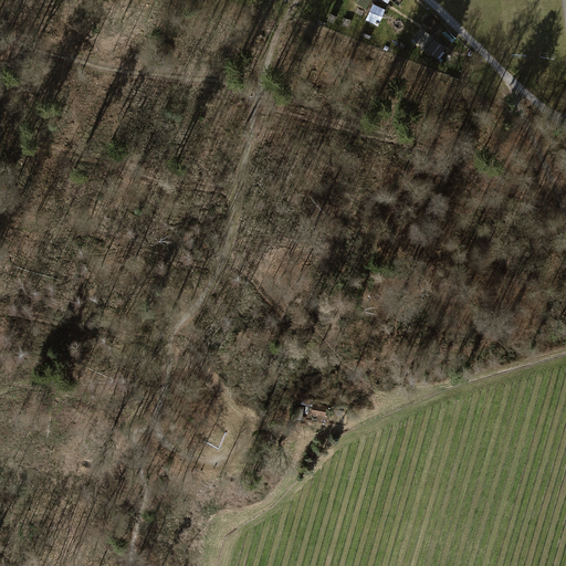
[(371,37),(385,9),(373,3),(359,30),(371,37)]
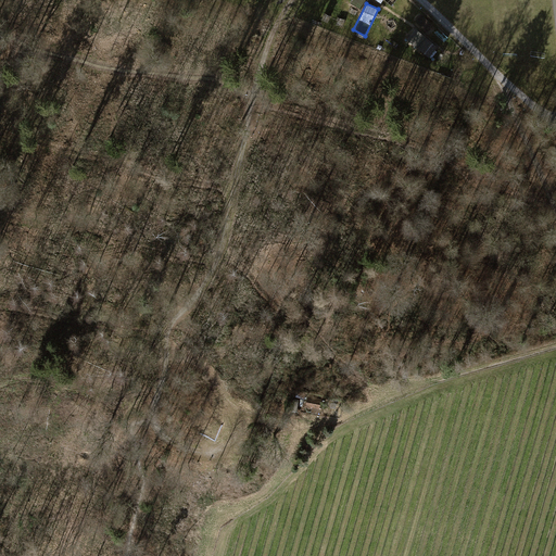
[(432,26),(421,15),(416,22),(427,32),(432,26)]
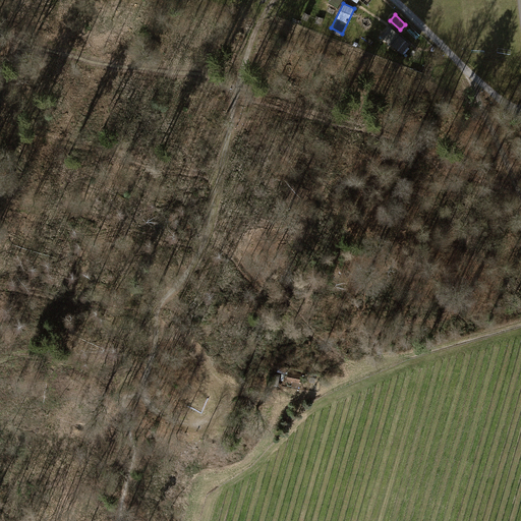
[(410,46),(390,27),(382,37),(403,55),(410,46)]
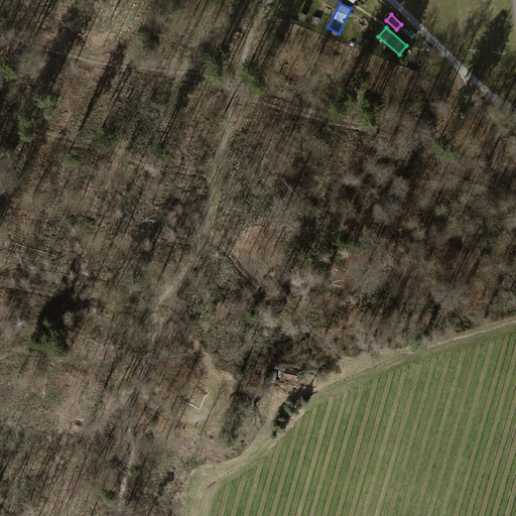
[(297,371),(282,368),(280,377),(294,381),(297,371)]
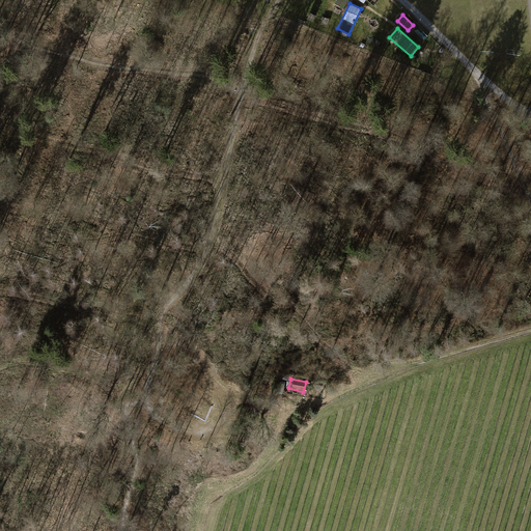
[(194,397),(187,412),(203,420),(211,406),(194,397)]
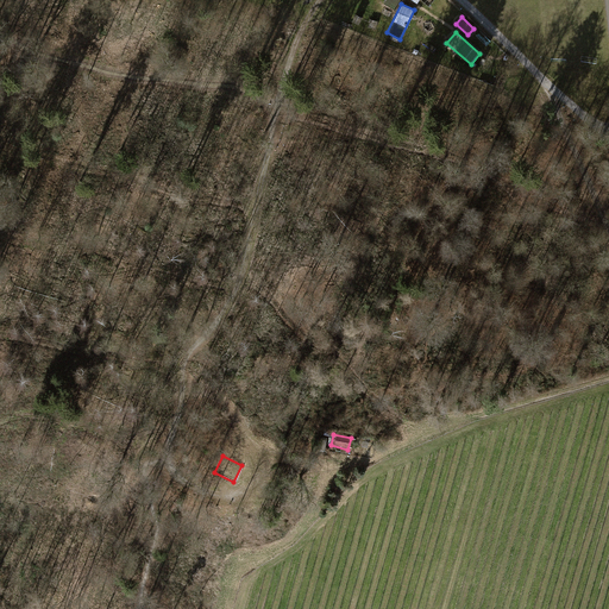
All buildings are outlined.
